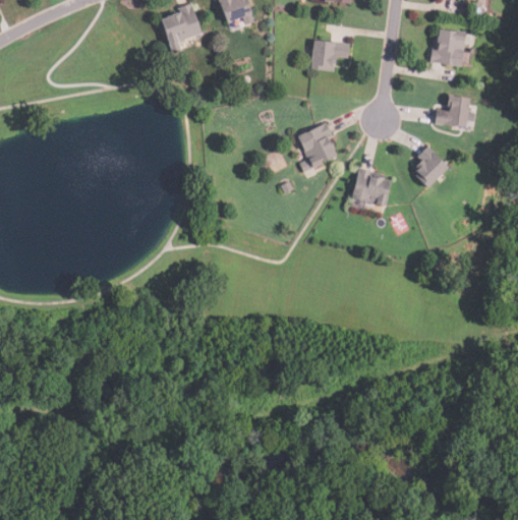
[(247,0),(255,21),(245,24),(242,17),(227,22),(219,0),(247,0)]
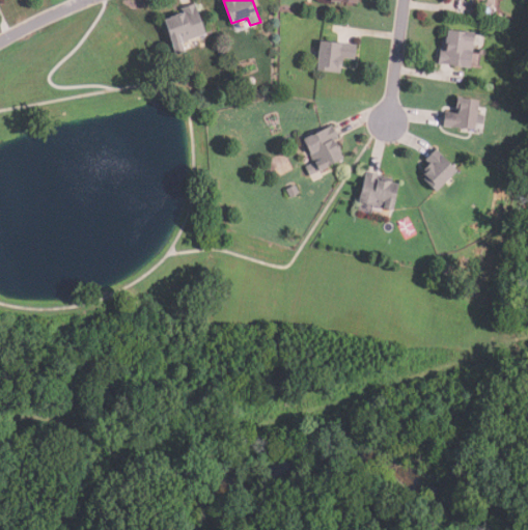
[(195,3),(206,33),(189,39),(190,43),(187,44),(186,42),(183,43),(186,52),(177,55),(164,20),(171,17),(170,16),(177,12),(178,15),(184,12),(183,7),(195,3)]
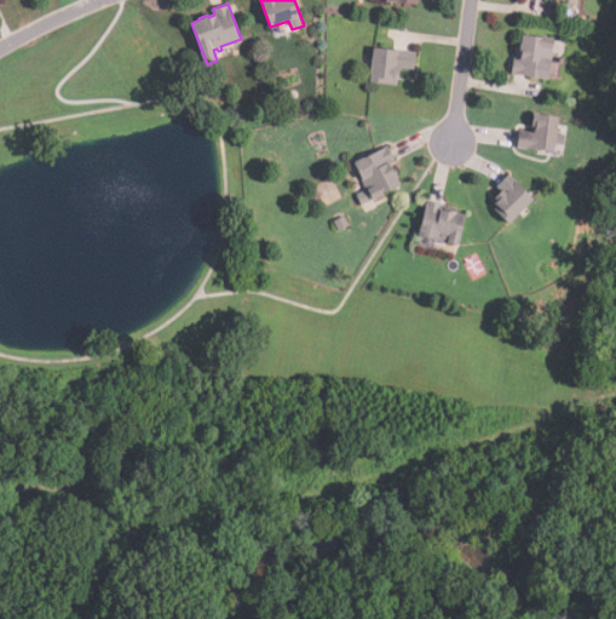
[(556,38),(553,59),(552,59),(550,79),(512,75),(513,57),(517,58),(519,43),(522,44),(523,34),(556,38)]
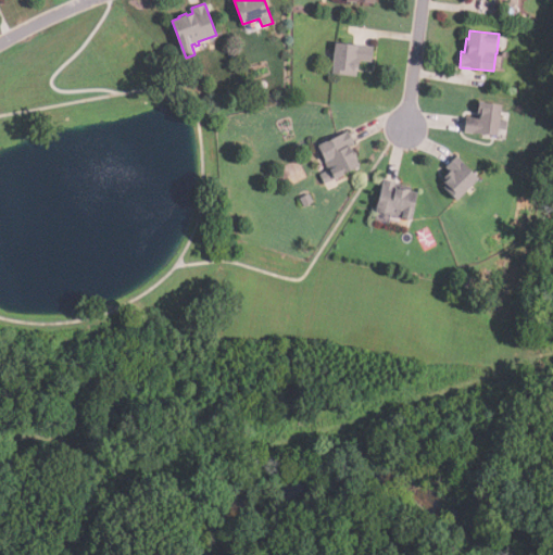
[(375,47),(373,62),(360,60),(359,70),(356,68),(355,76),(331,74),(336,41),(375,47)]
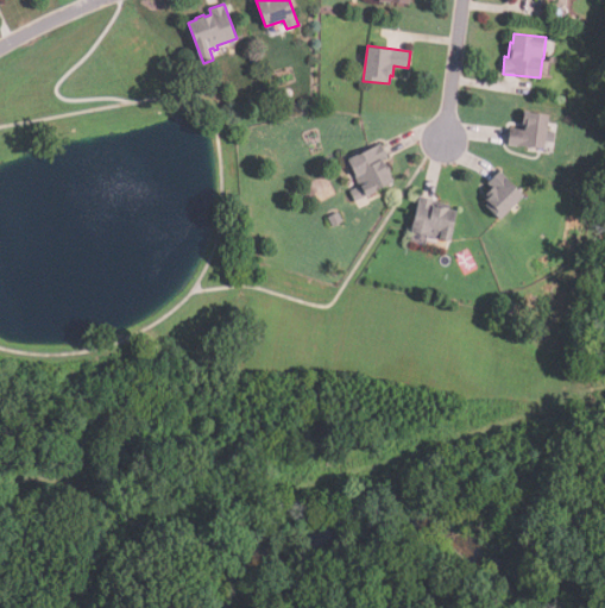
[(549,113),(548,130),(556,131),(555,142),(546,140),(544,149),(509,144),(511,129),(525,130),(527,124),(523,123),(524,111),(549,113)]
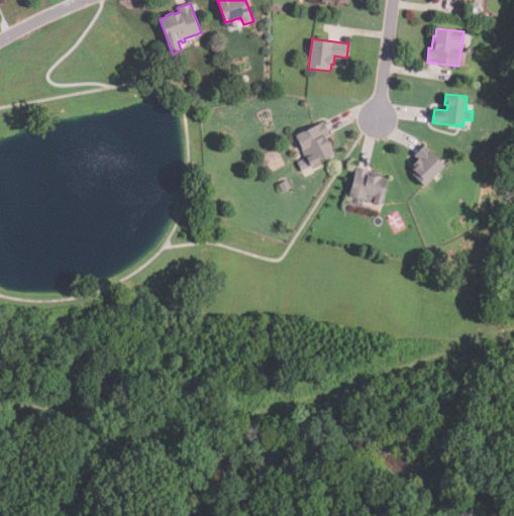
[(302,170),(298,161),(310,156),(306,148),(302,150),(295,134),(325,120),(331,133),(327,135),(333,147),(331,148),(334,156),(302,170)]
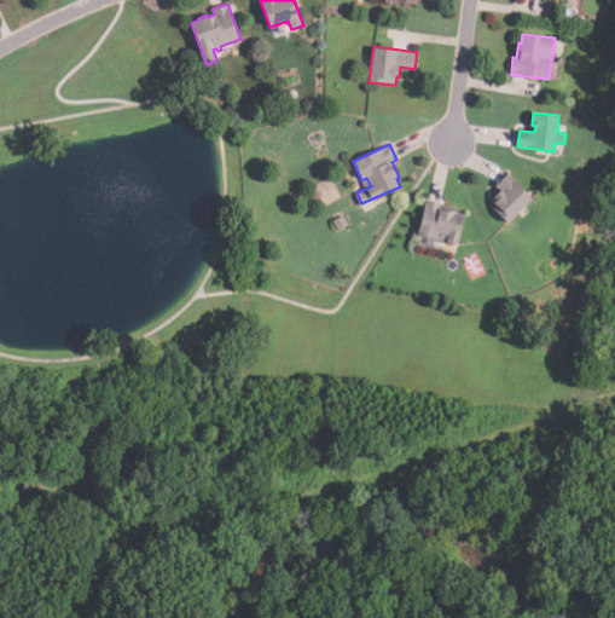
[(535,197),(510,223),(495,208),(498,206),(494,202),(499,198),(495,195),(503,189),(498,183),(510,172),(535,197)]
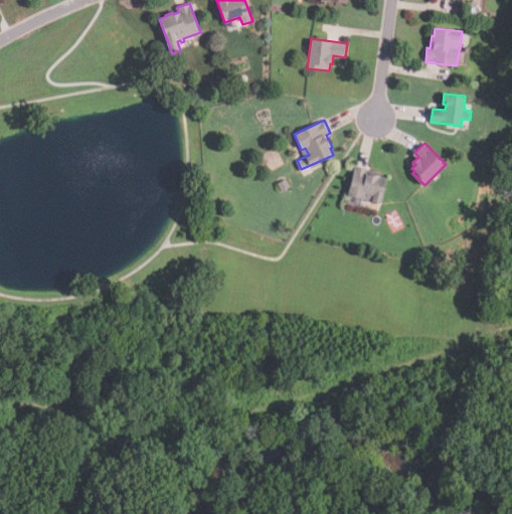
[(382,204),(348,196),(355,164),(369,167),(368,172),(382,175),(382,177),(388,178),(382,204)]
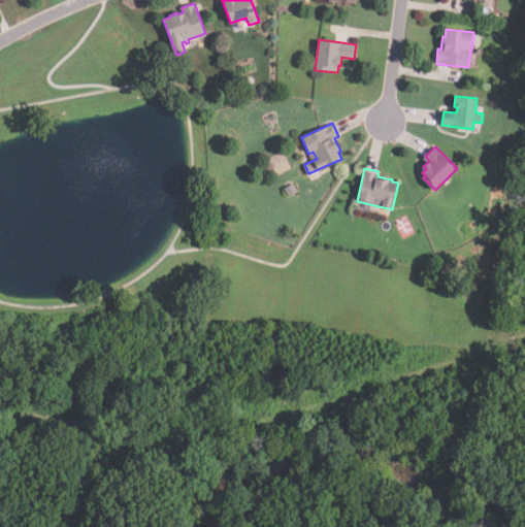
[(290,196),(287,188),(296,184),(299,192),(290,196)]
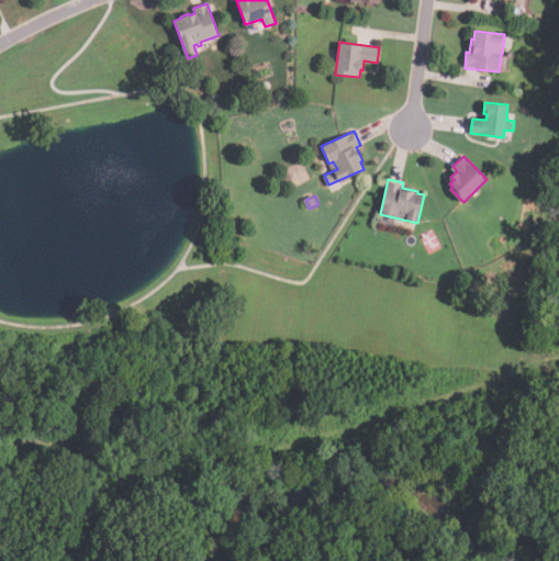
All buildings are outlined.
